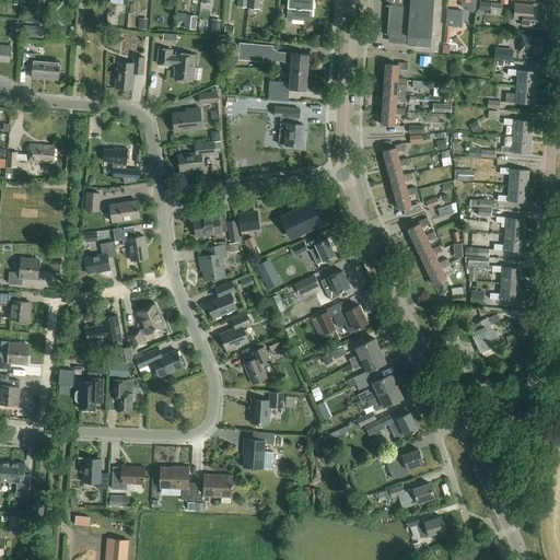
[(248,0),(248,8),(259,9),(260,0),(248,0)]
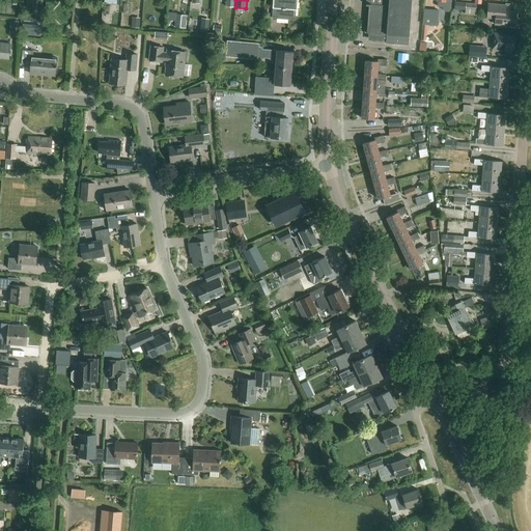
[(273,0),(272,19),(296,20),(296,9),(297,9),(297,0),(273,0)]
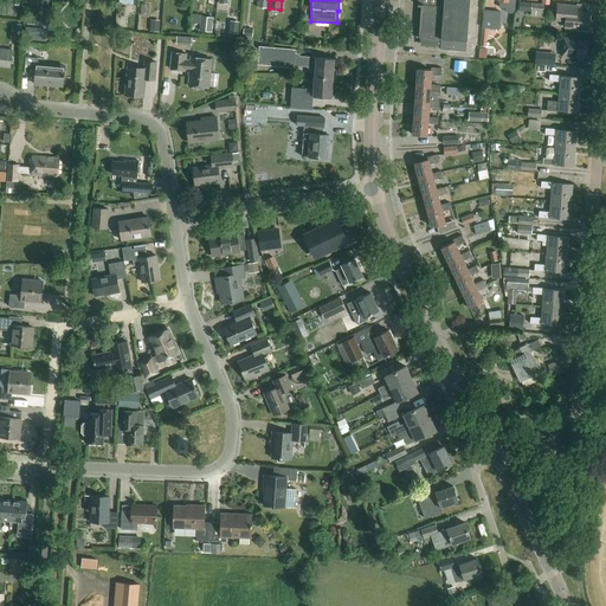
[(440,50),(465,51),(469,0),(418,0),(418,6),(420,6),(418,38),(420,38),(420,46),(440,47),(440,50)]
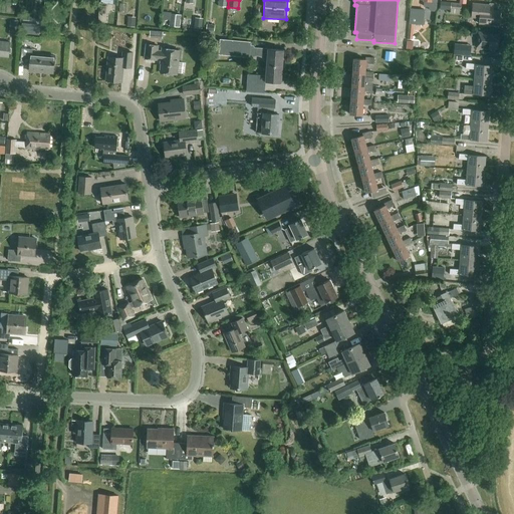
[(422,0),(425,0),(424,7),(430,7),(430,10),(431,11),(435,12),(436,10),(437,0),(422,0)]
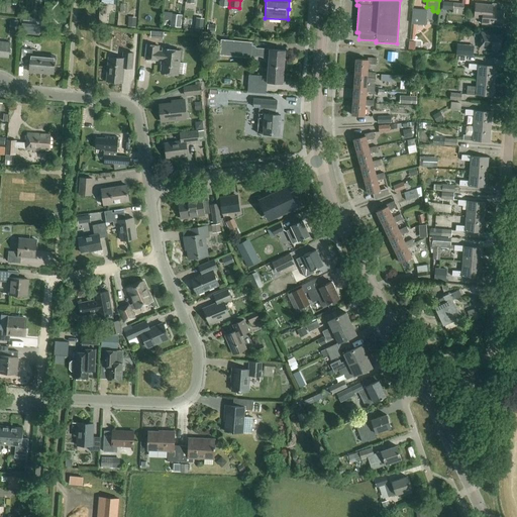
[(127,15),(127,4),(120,3),(119,14),(127,15)]
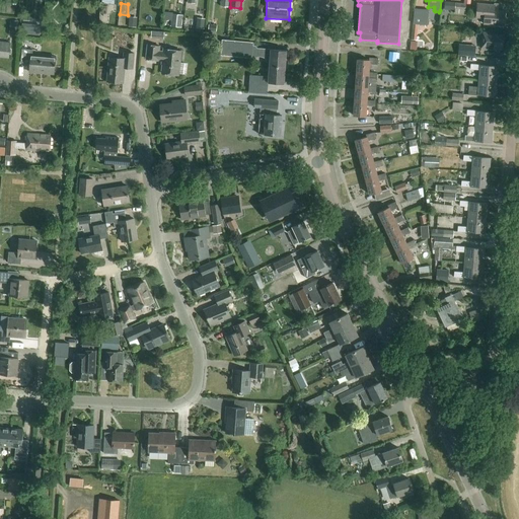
[(494,12),(494,5),(477,4),(476,17),(485,18),(484,22),(504,23),(505,13),(494,12)]
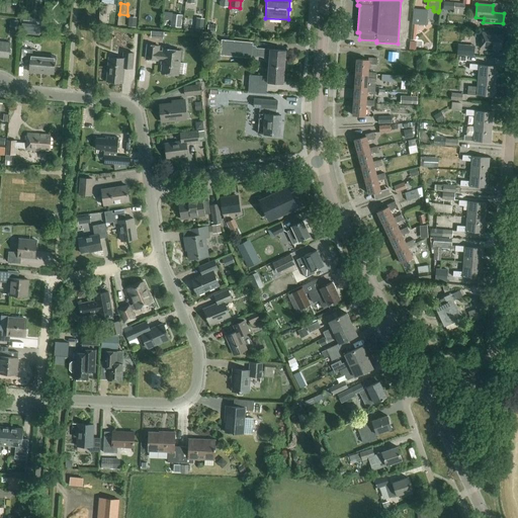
[(414,9),(412,24),(417,24),(426,25),(428,10),(414,9)]
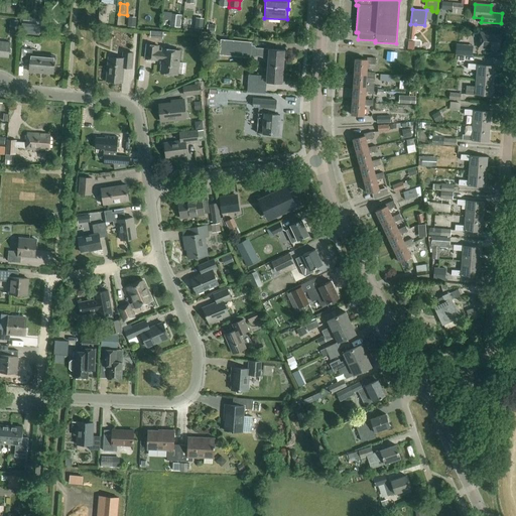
[(180,27),(181,15),(170,14),(169,26),(180,27)]
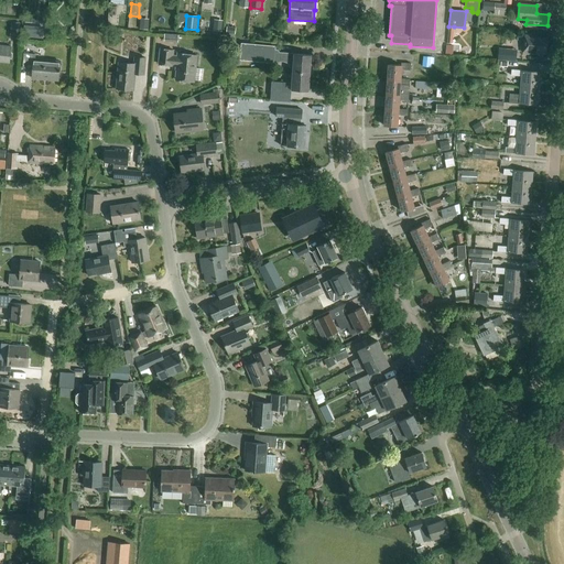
[(149,30),(149,19),(140,19),(140,30),(149,30)]
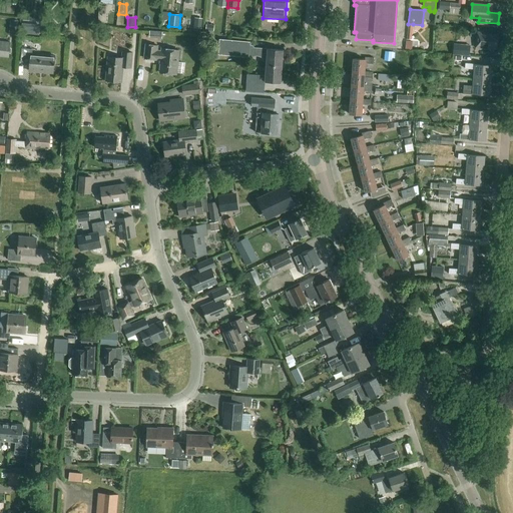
[(18,20),(10,20),(9,29),(18,30),(18,20)]
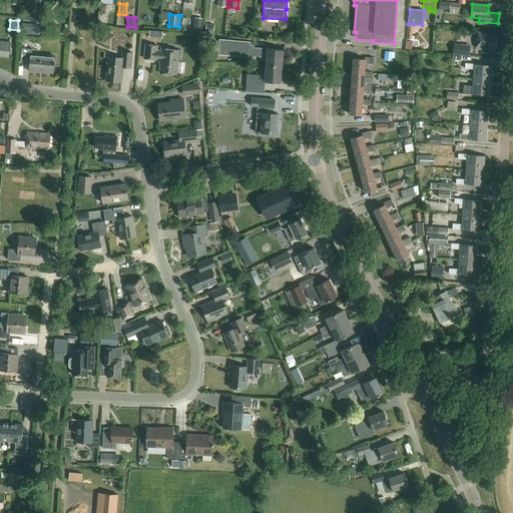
[(21,34),(39,35),(40,25),(22,23),(21,34)]
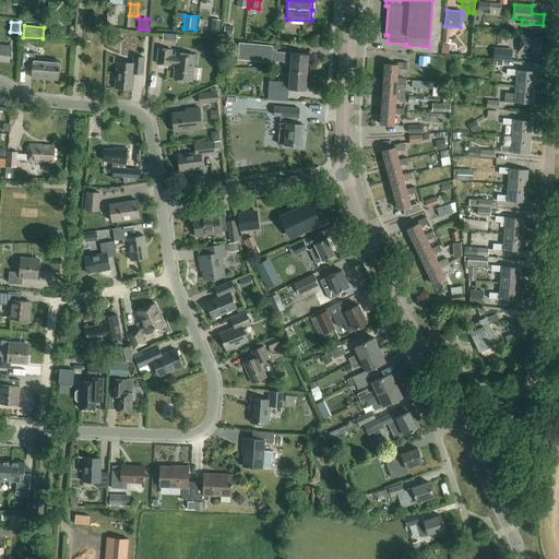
[(518,52),(540,55),(542,38),(528,37),(530,36),(520,35),(518,52)]
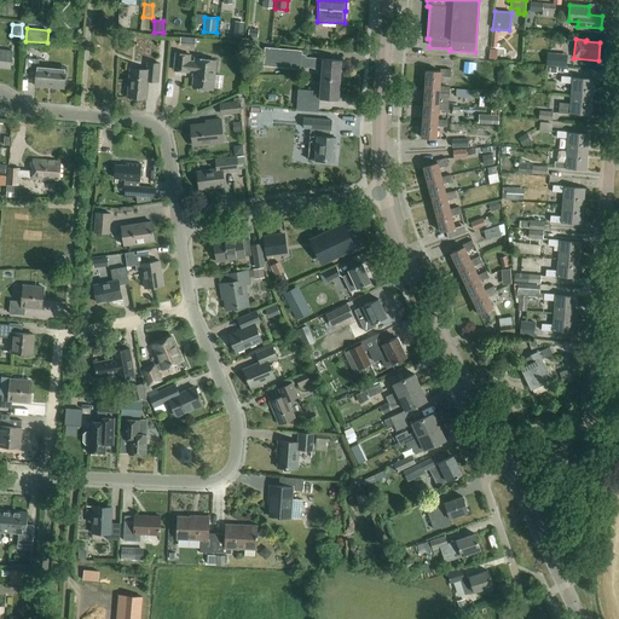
[(265,47),(264,67),(300,70),(302,56),(302,51),(265,47)]
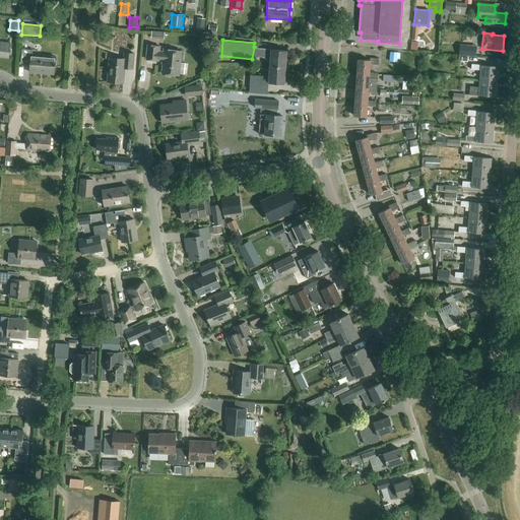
[(0,57),(8,58),(10,44),(0,42),(0,57)]
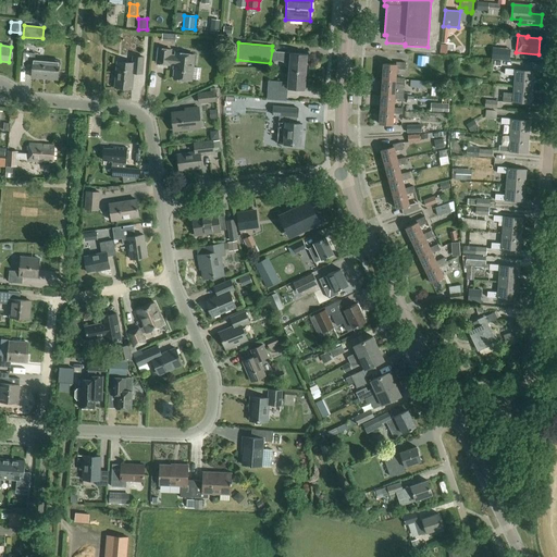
[(199,69),(194,67),(195,54),(175,52),(175,56),(171,56),(171,50),(159,48),(157,63),(170,65),(170,64),(175,64),(173,78),(192,81),(192,79),(198,81),(200,78),(201,71),(199,69)]
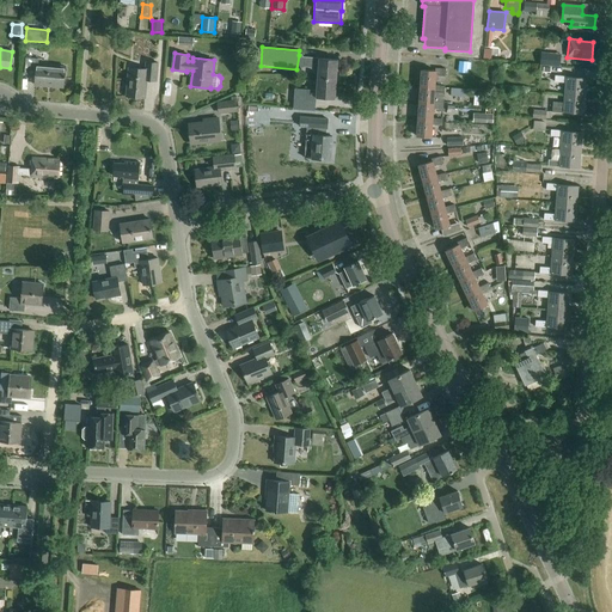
[(560,67),(561,54),(542,53),(540,66),(560,67)]
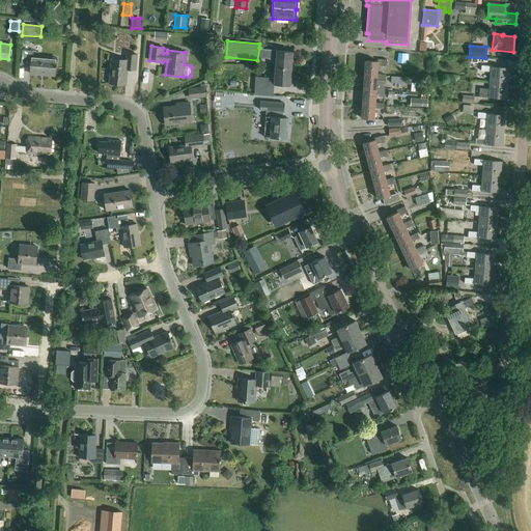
[(259,48),(257,60),(267,58),(276,61),(275,67),(291,68),(294,52),(276,51),(263,50),(261,48),(259,48)]
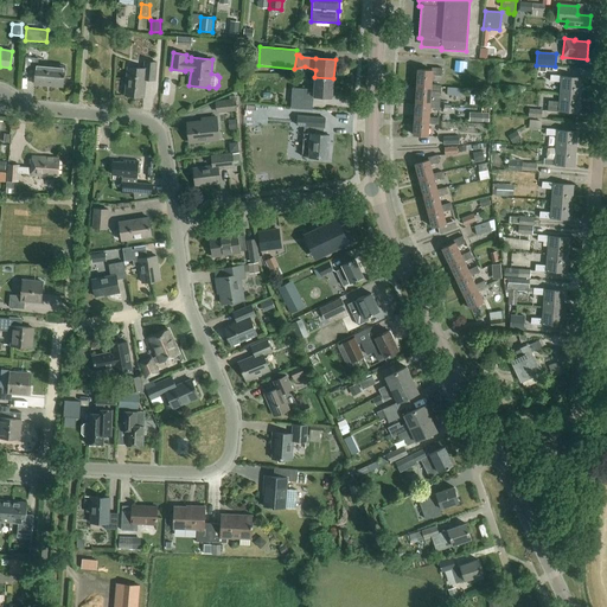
[(34,84),(63,87),(64,66),(38,64),(38,58),(25,57),(24,74),(36,75),(34,84)]
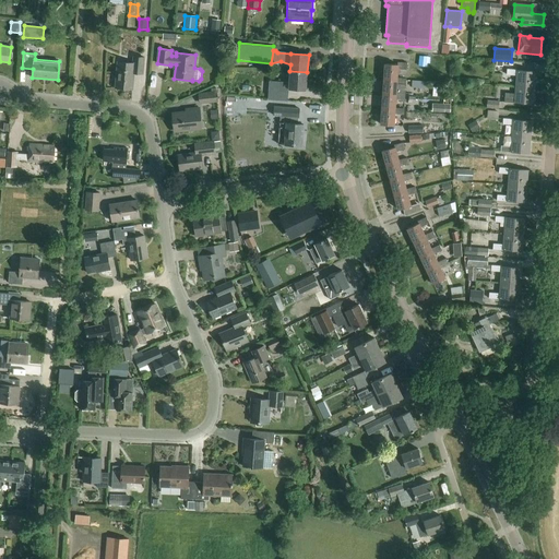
[(133,57),(132,63),(118,61),(115,87),(132,90),(134,73),(143,74),(144,58),(133,57)]
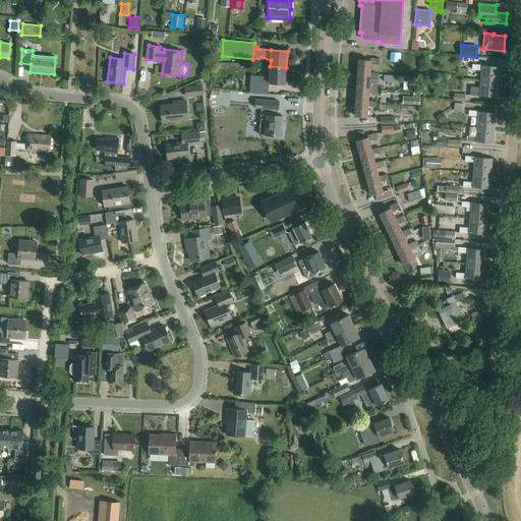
[(379,75),(379,73),(370,73),(370,64),(379,65),(380,59),(370,58),(370,61),(358,60),(357,74),(379,75)]
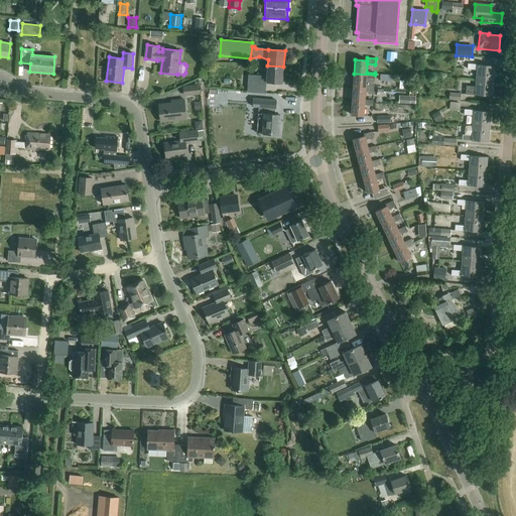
[(476,80),(493,81),(494,67),(478,66),(478,65),(468,63),(468,69),(477,70),(476,80)]
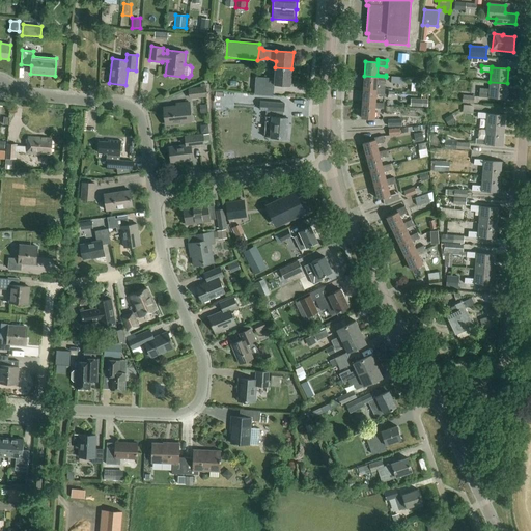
[(275,67),(274,78),(256,77),(254,94),(270,95),(271,86),(274,86),(274,84),(290,86),(291,68),(275,67)]
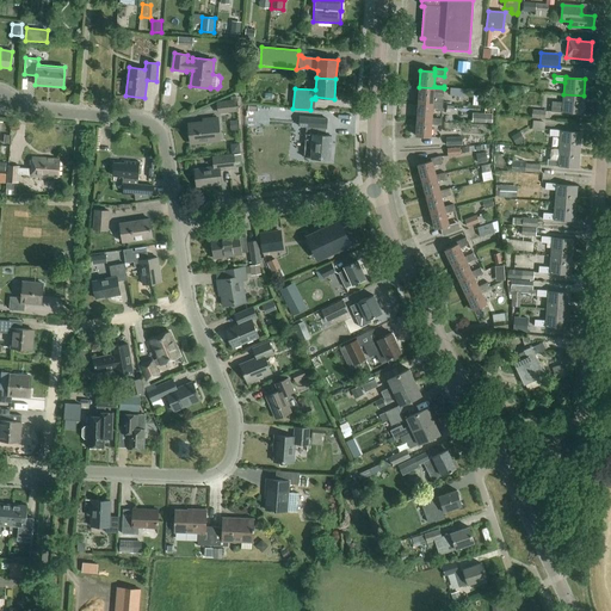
[(419,87),(418,103),(443,105),(444,88),(419,87)]
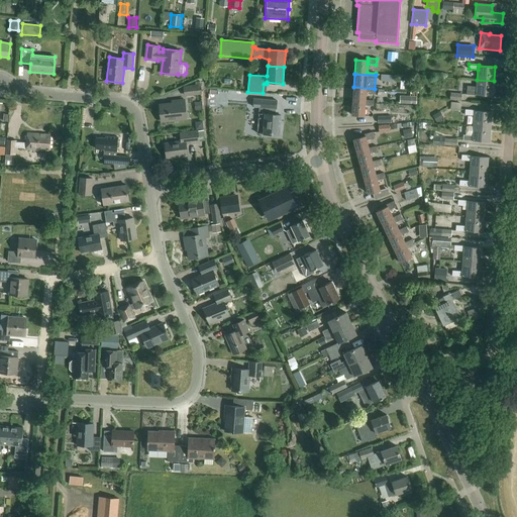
[(494,81),(477,80),(476,90),(467,89),(467,94),(476,95),(493,96),(494,81)]
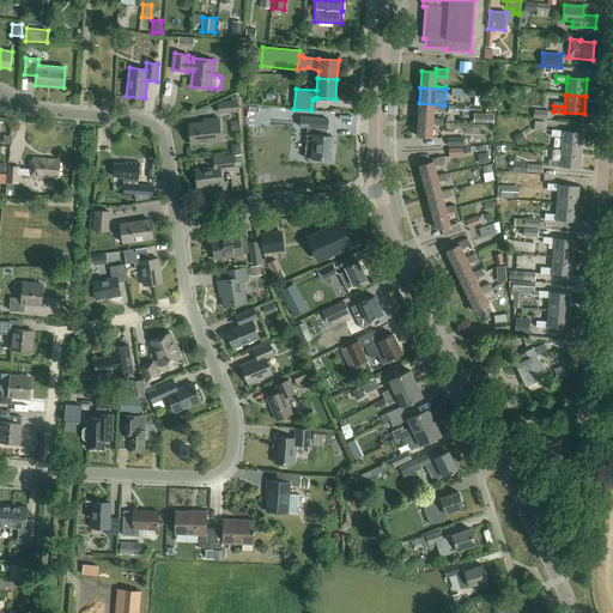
[(492,107),(492,97),(480,96),(479,107),(492,107)]
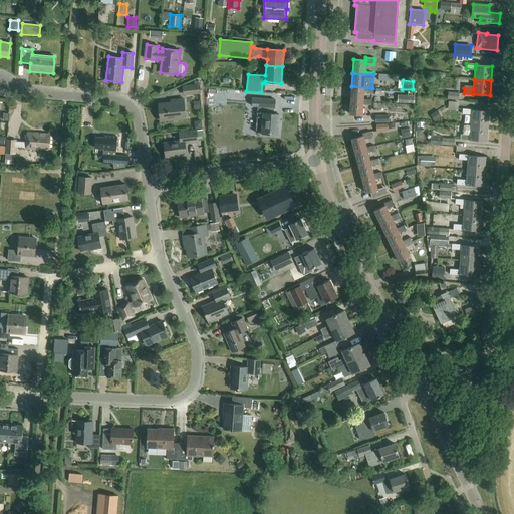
[(200,93),(199,85),(183,86),(184,94),(200,93)]
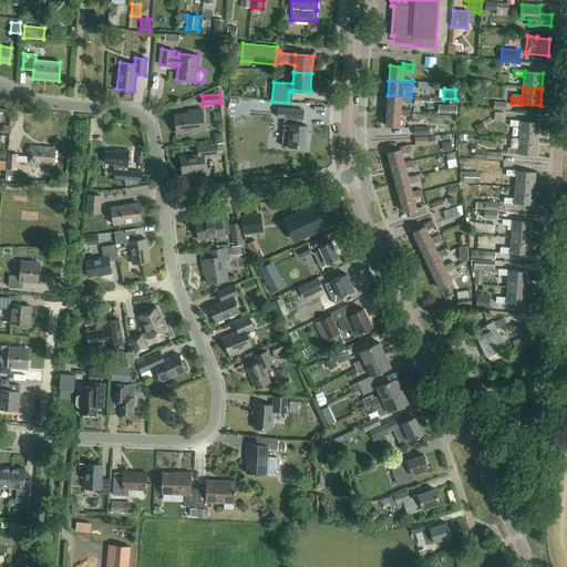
[(411,98),(388,95),(387,111),(410,113),(410,111),(401,110),(401,101),(411,101),(411,98)]
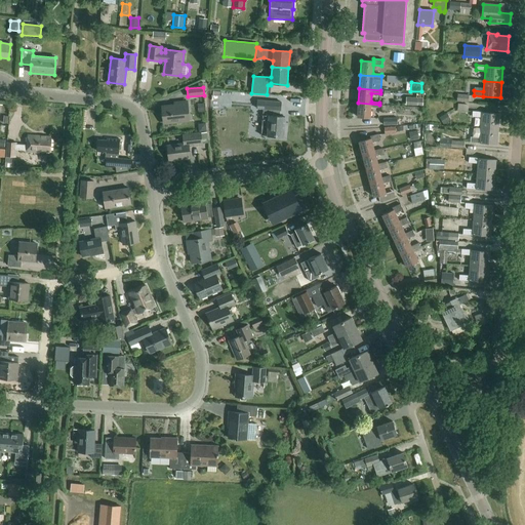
[(422,106),(423,98),(406,97),(405,105),(422,106)]
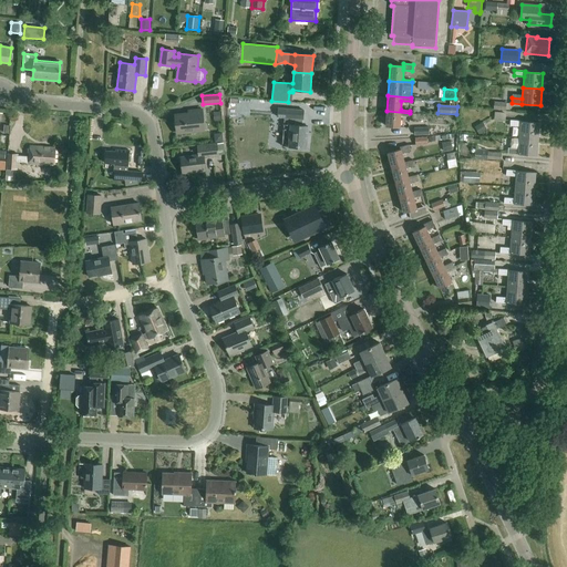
[(303,111),(278,109),(277,117),(284,117),(281,146),(306,148),(308,126),(301,126),(301,120),(303,120),(303,111)]
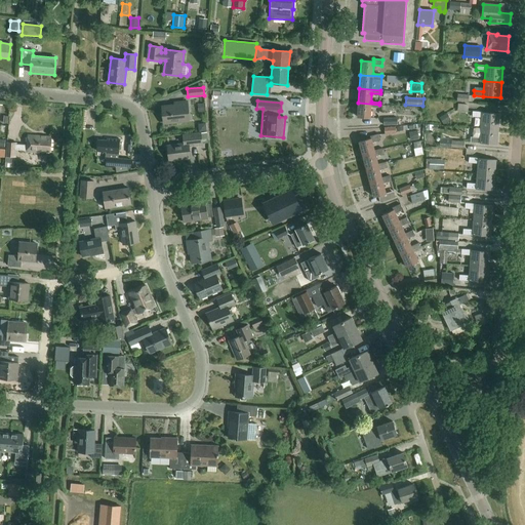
[(189,120),(187,102),(175,104),(175,106),(162,107),(164,123),(189,120)]
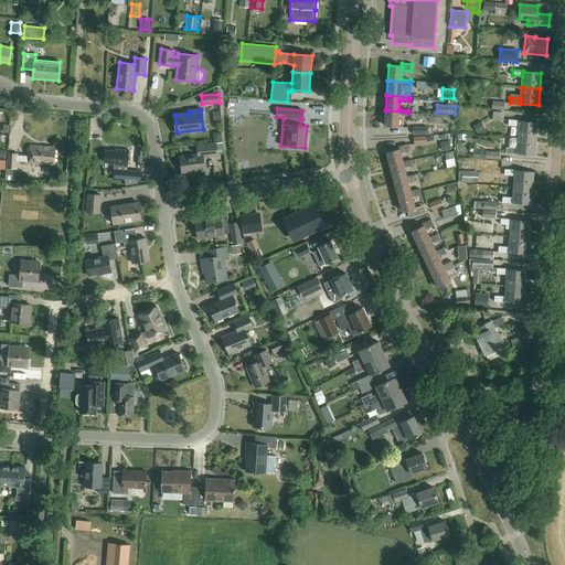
[(408,113),(385,110),(384,126),(398,127),(398,116),(408,116),(408,113)]
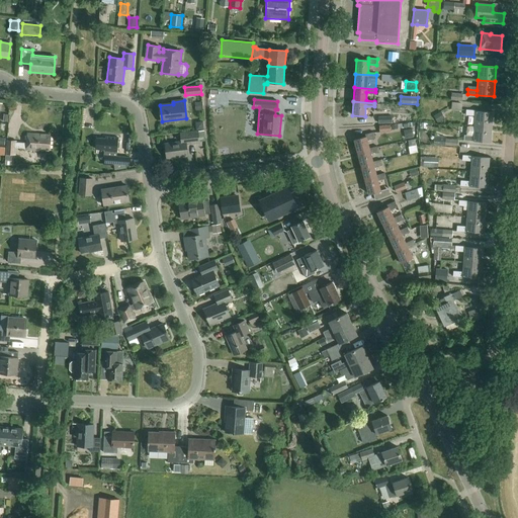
[(195,111),(203,110),(202,102),(194,102),(195,111)]
